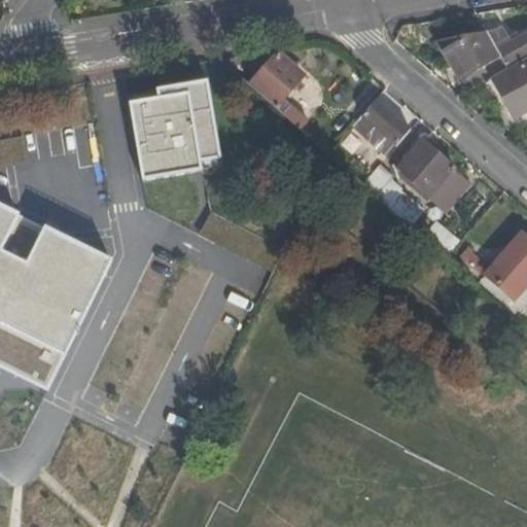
[(440,59),(446,56),(456,74),(492,55),(498,66),(526,49),(526,27),(489,47),(479,30),(429,40),(440,59)]
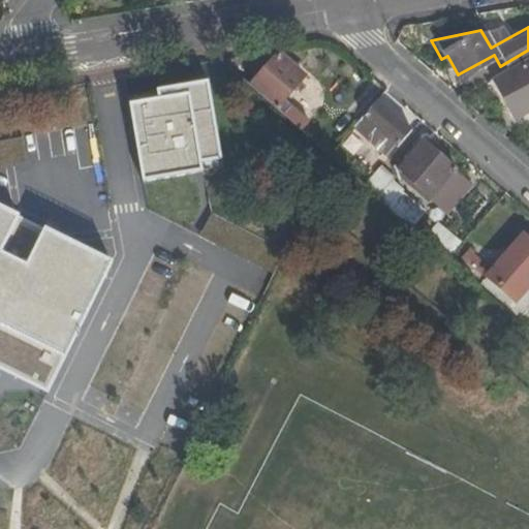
[(528,53),(501,68),(486,76),(507,116),(528,103),(528,53)]
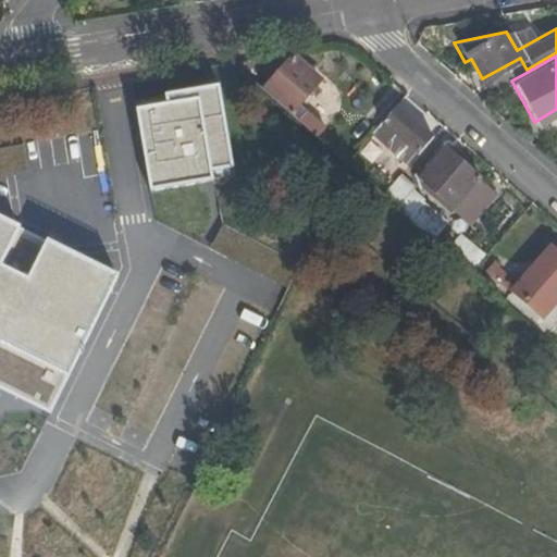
[(286,58),(258,91),(310,137),(318,127),(294,106),(313,82),(286,58)]
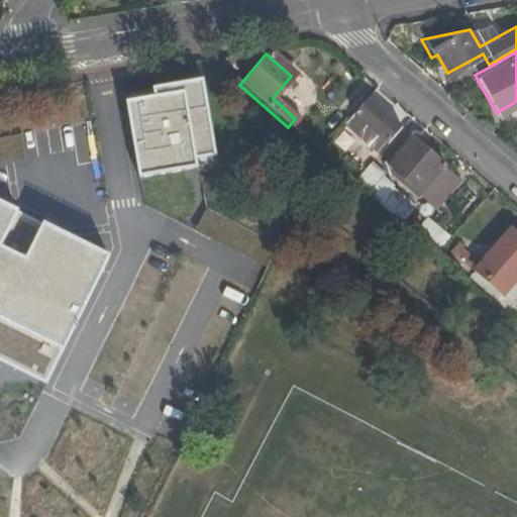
[(489,65),(483,54),(447,73),(454,86),(475,75),(490,67),(489,65)]
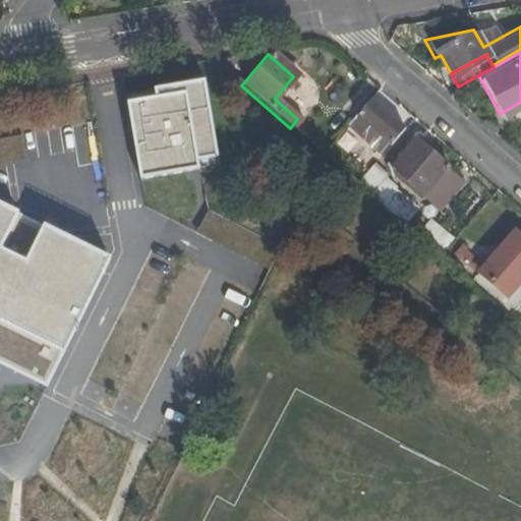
[(400,125),(366,96),(334,133),(356,154),(371,135),(378,140),(379,140),(380,141),(382,141),(384,140),(385,140),(386,139),(387,140),(400,125)]
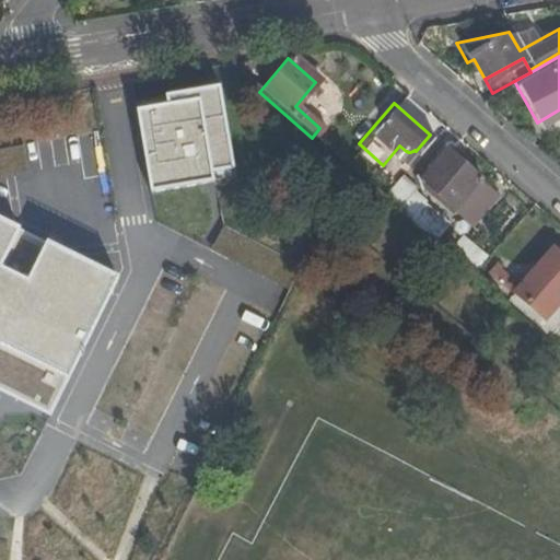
[(443,147),(418,175),(452,206),(468,219),(492,189),(477,176),(443,147)]
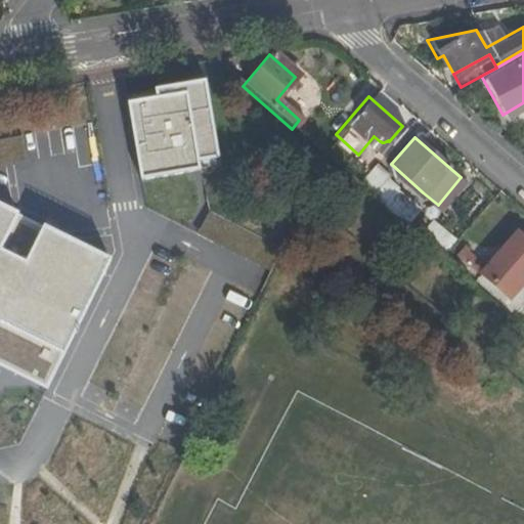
[(388,177),(376,166),(358,187),(370,198),(388,177)]
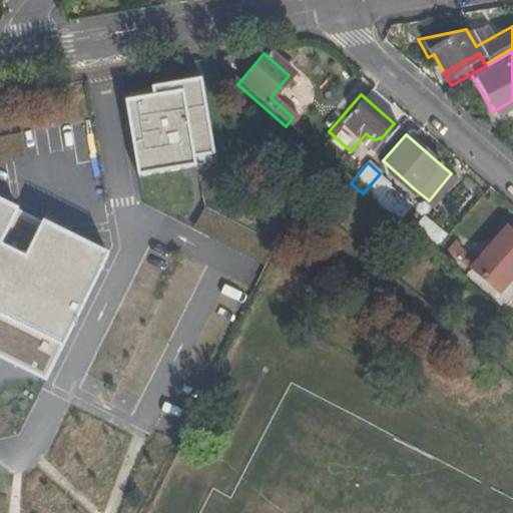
[(410,200),(391,184),(374,203),(393,219),(410,200)]
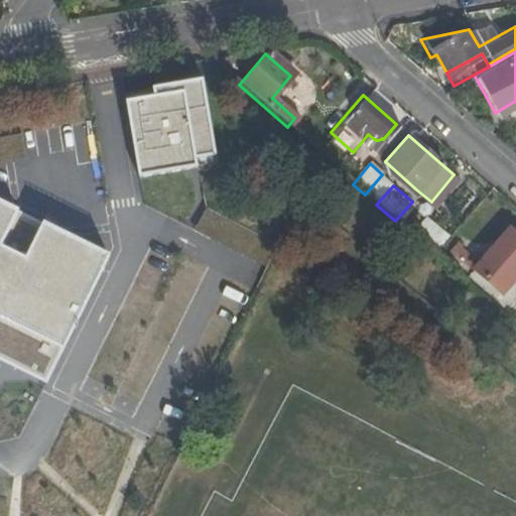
[(0,515),(0,309),(69,344),(113,253),(48,222),(31,257),(6,245),(24,209),(0,196),(0,515)]
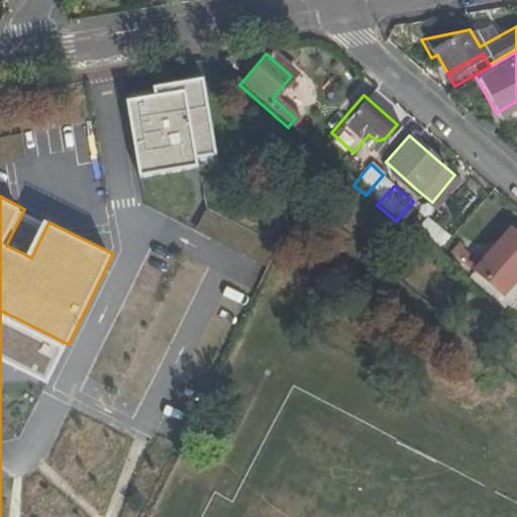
[(516,229),(507,221),(460,277),(509,320),(516,311),(516,309),(508,301),(512,296),(502,287),(516,267),(516,229)]
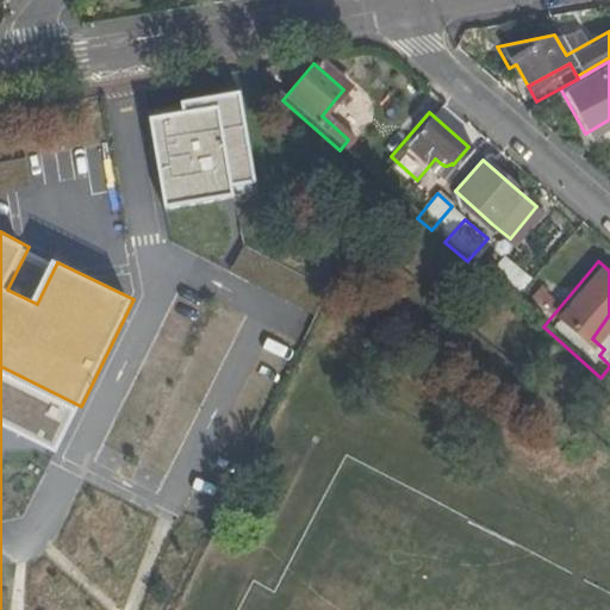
[(604,349),(599,355),(609,365),(609,315),(592,338),(604,349)]
